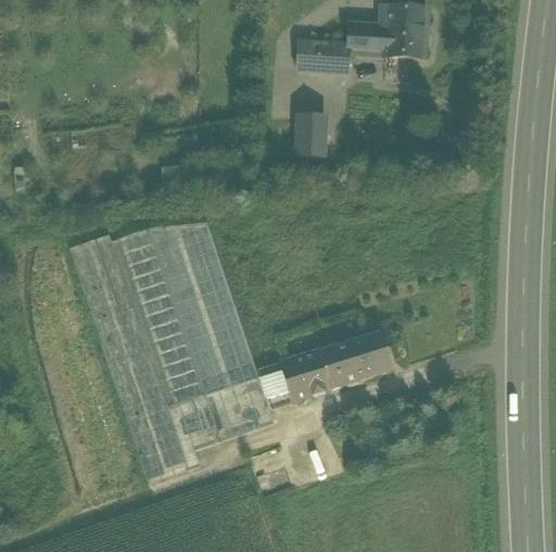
[(426,9),(388,7),(388,9),(387,27),(384,53),(384,57),(422,59),(426,9)]
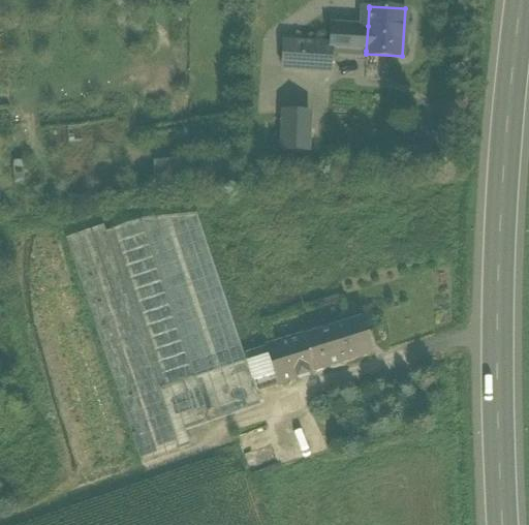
[(368,26),(363,25),(332,24),(331,43),(331,49),(366,51),(368,26)]
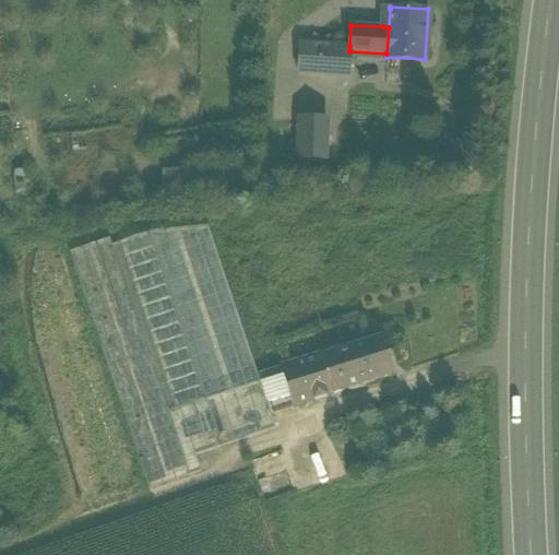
[(321,69),(323,45),(300,44),(299,68),(321,69)]
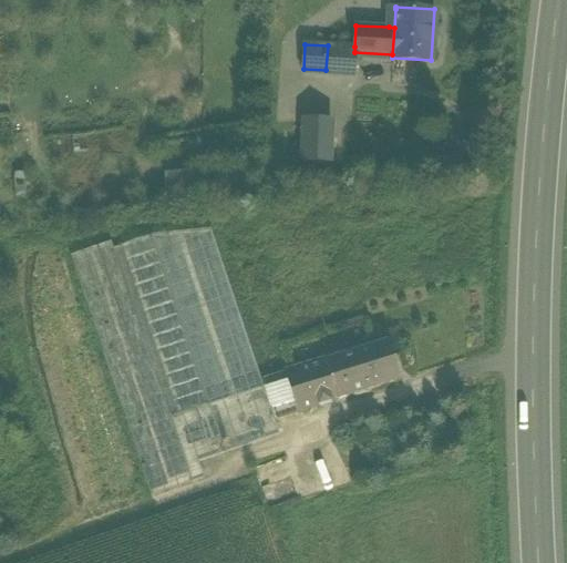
[(328,45),(326,70),(353,72),(354,52),(354,47),(328,45)]
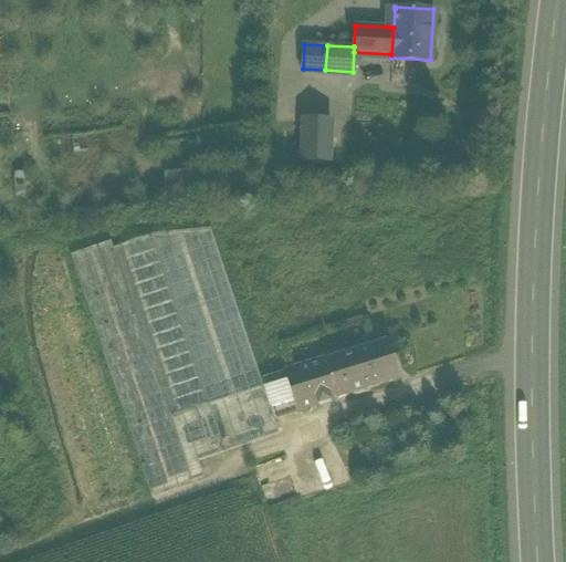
[(302,156),(327,158),(329,120),(304,118),(302,156)]
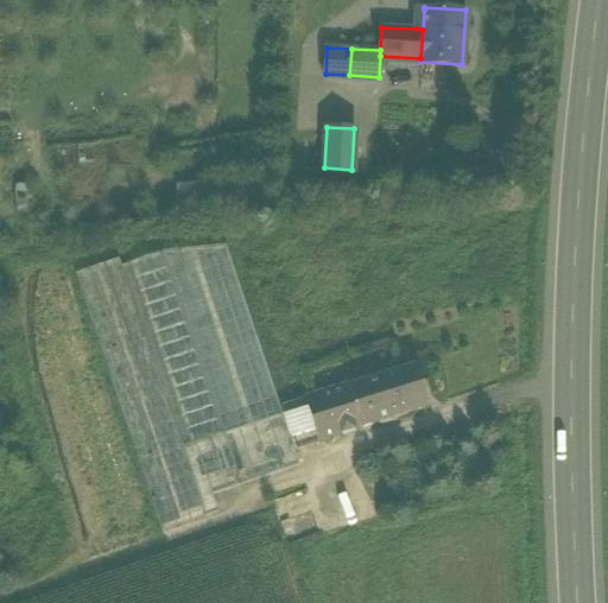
[(258,173),(176,183),(178,210),(261,201),(258,173)]
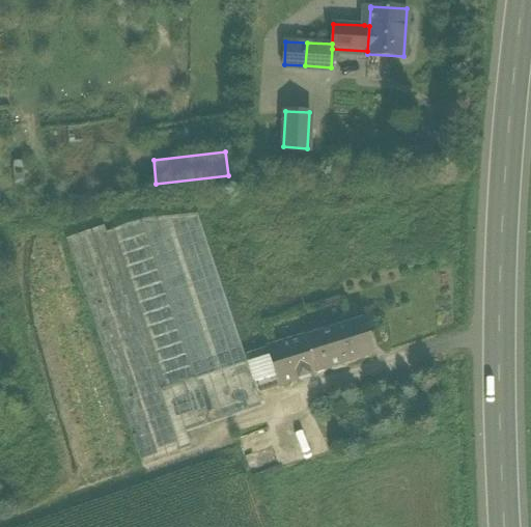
[(65,237),(141,461),(191,444),(186,428),(261,404),(197,212),(142,217),(106,229),(104,223),(65,237)]
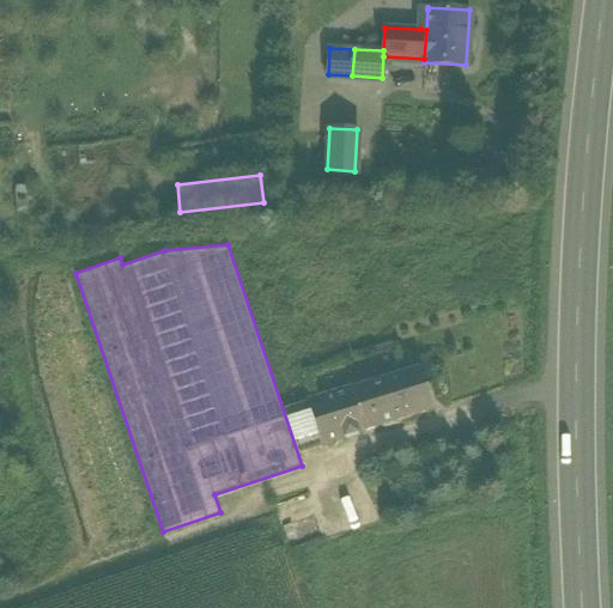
[(432,407),(420,365),(351,387),(364,430),(365,429),(432,407)]
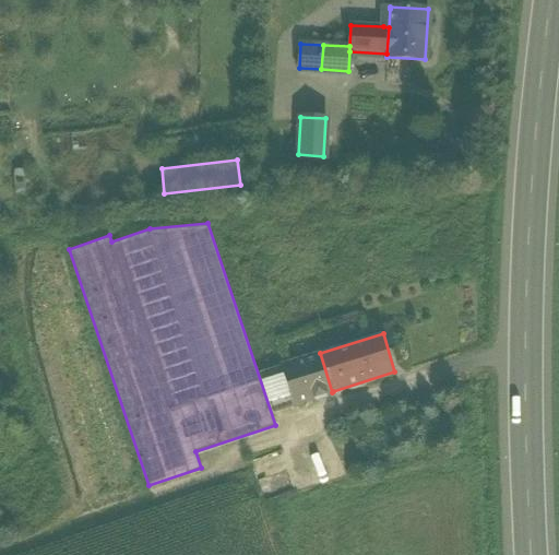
[(285,373),(292,393),(294,403),(332,392),(320,353),(283,364),(285,373)]
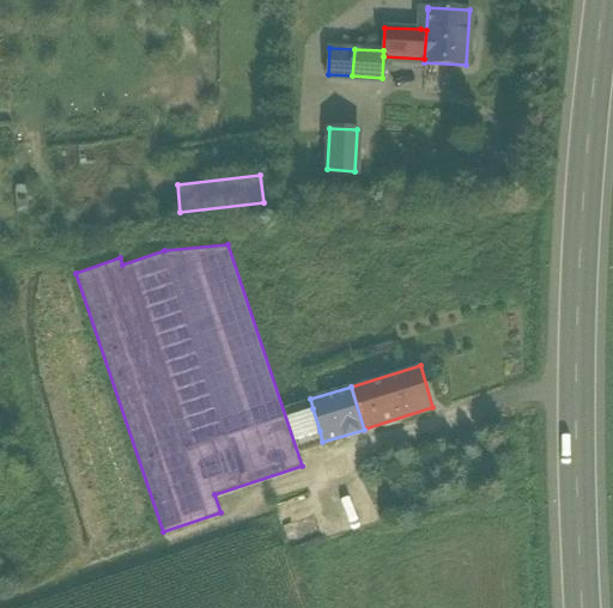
[(313,408),(310,399),(284,407),(297,449),(322,442),(320,431),(295,439),(287,417),(313,408)]
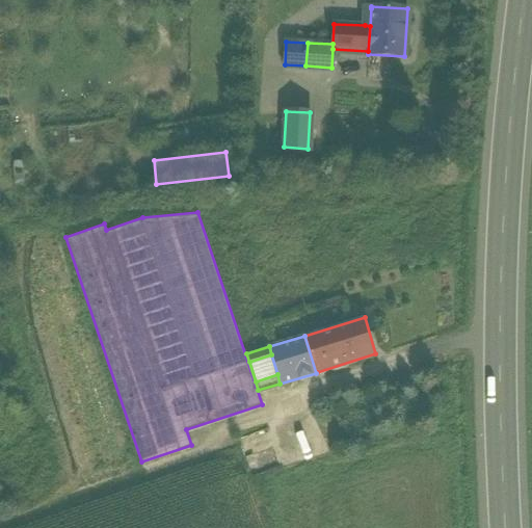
[(277,374),(271,354),(249,362),(256,381),(277,374)]
